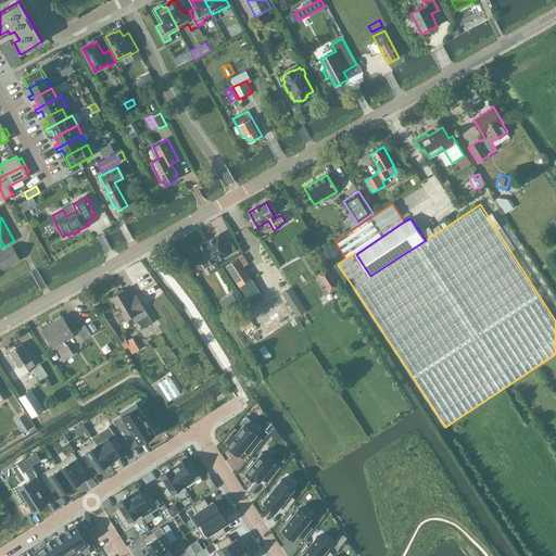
[(196,249),(194,249),(194,250),(196,250),(204,267),(205,268),(206,267),(228,255),(229,254),(237,250),(231,241),(224,245),(219,237),(218,236),(217,236),(217,237),(209,241),(205,243),(196,249)]
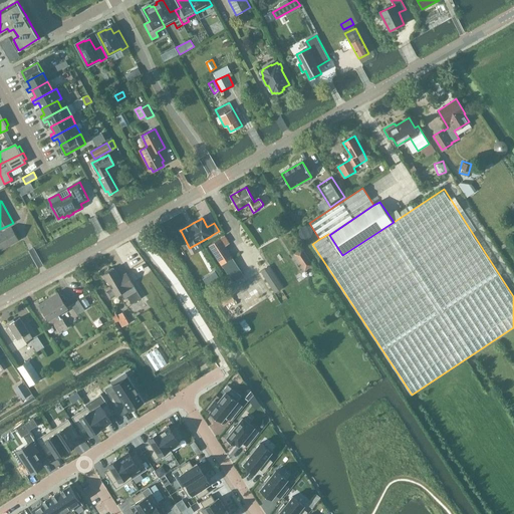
[(241,226),(235,229),(240,240),(246,238),(241,226)]
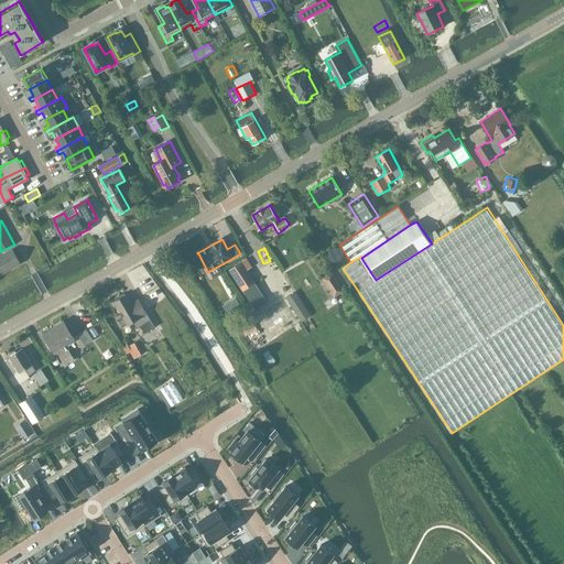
[(0,274),(20,263),(12,250),(0,257),(0,274)]
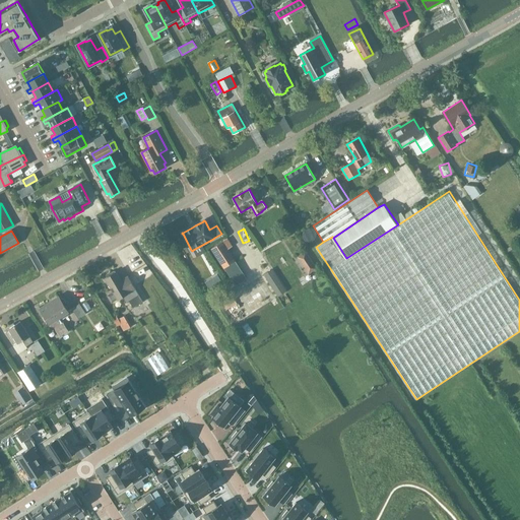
[(297,232),(289,236),(296,246),(303,242),(297,232)]
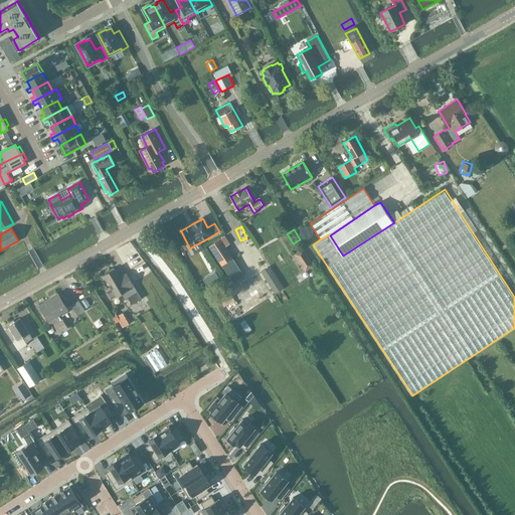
[(219,239),(209,246),(221,266),(232,259),(219,239)]
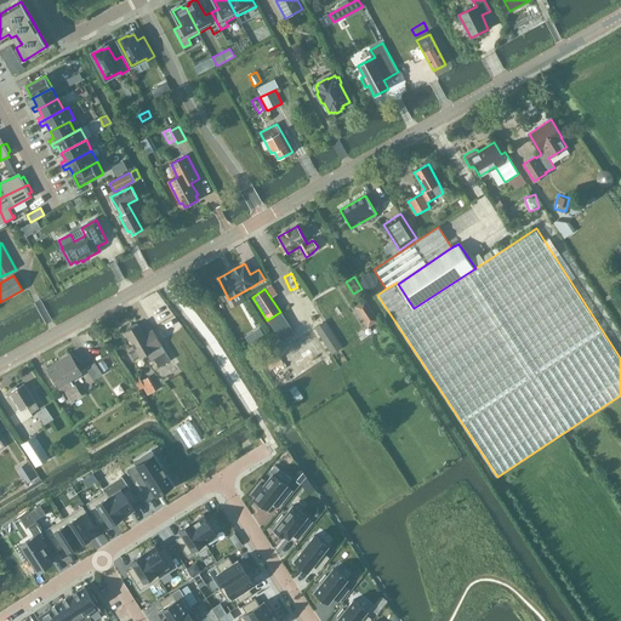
[(301,290),(294,292),(298,303),(305,301),(301,290)]
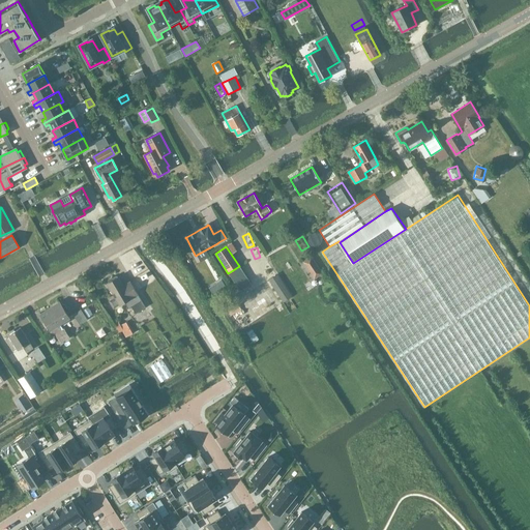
[(311,258),(304,262),(311,272),(318,268),(311,258)]
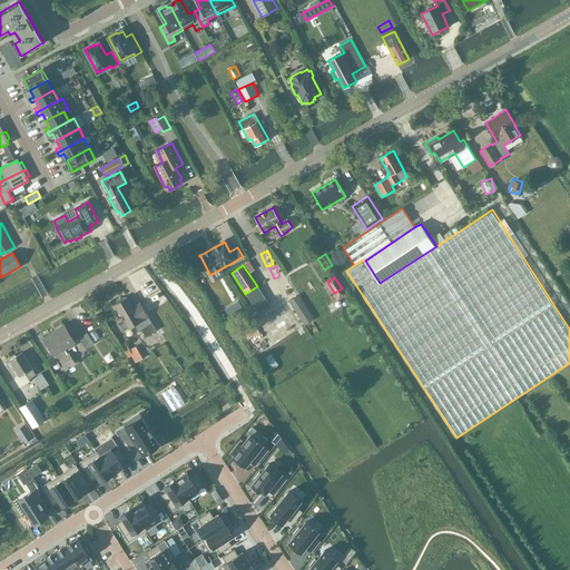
[(274,288),(274,278),(259,278),(259,288),(274,288)]
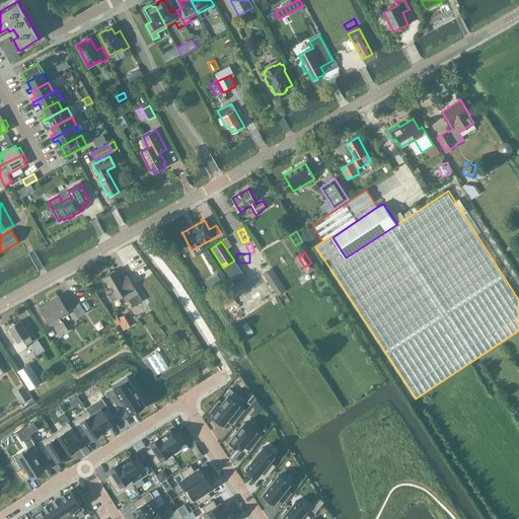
[(256,271),(266,267),(262,257),(250,263),(252,268),(254,267),(256,271)]
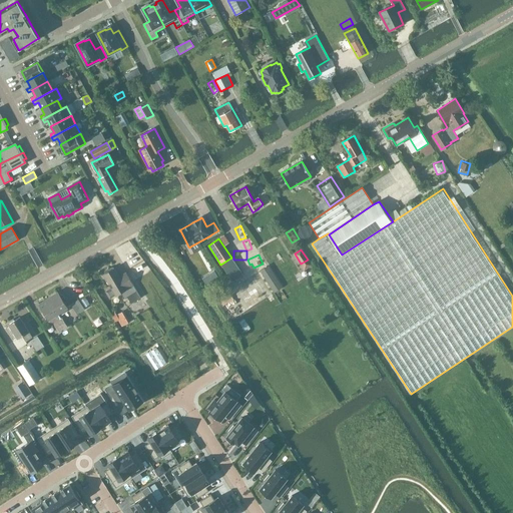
[(231,258),(220,265),(231,281),(241,274),(231,258)]
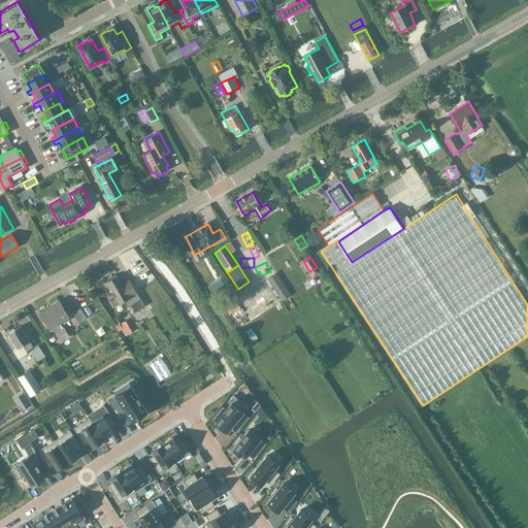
[(289,297),(290,296),(275,273),(267,278),(282,301),(289,297)]
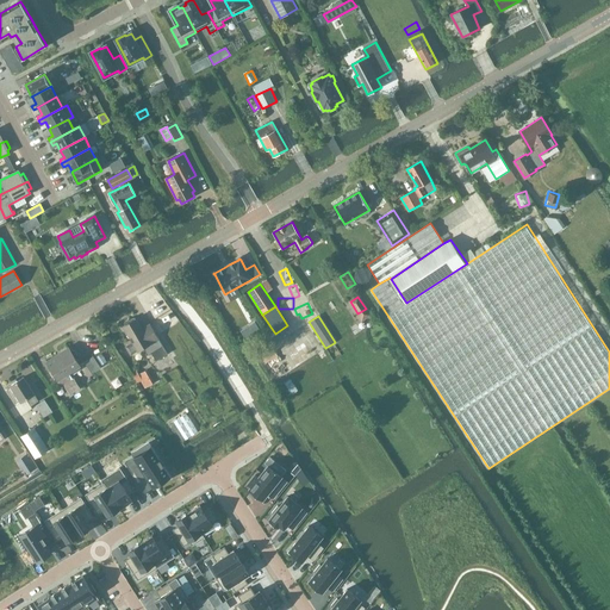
[(125,325),(124,327),(134,342),(128,346),(126,348),(130,354),(132,354),(138,350),(138,352),(144,348),(148,355),(151,353),(156,361),(168,354),(150,324),(142,329),(136,319),(131,322),(130,321),(129,319),(125,322),(125,323),(125,325)]
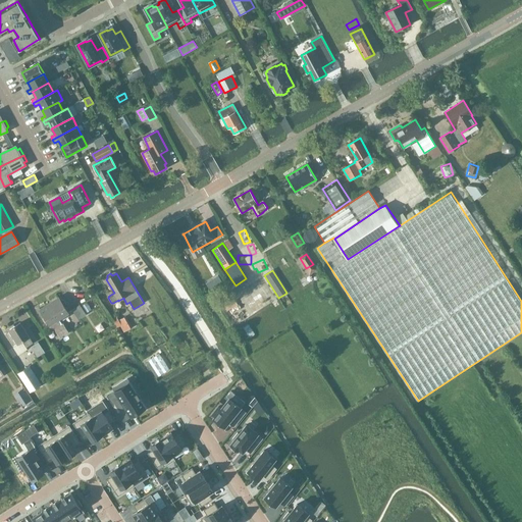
[(218,275),(213,278),(216,284),(221,281),(218,275)]
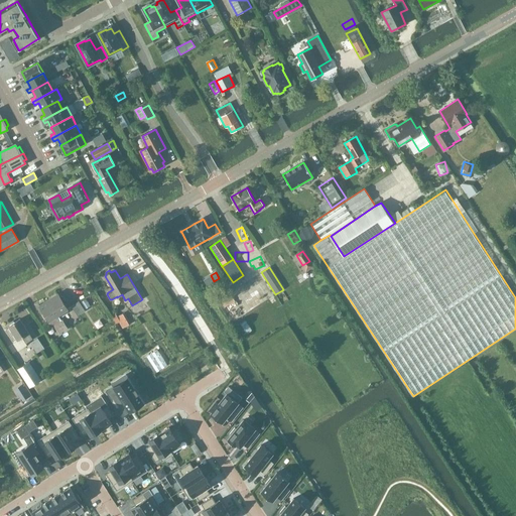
[(265,323),(282,309),(254,274),(236,289),(238,290),(219,305),(233,323),(235,319),(247,334),(251,331),(246,325),(249,323),(259,335),(269,327),(265,323)]
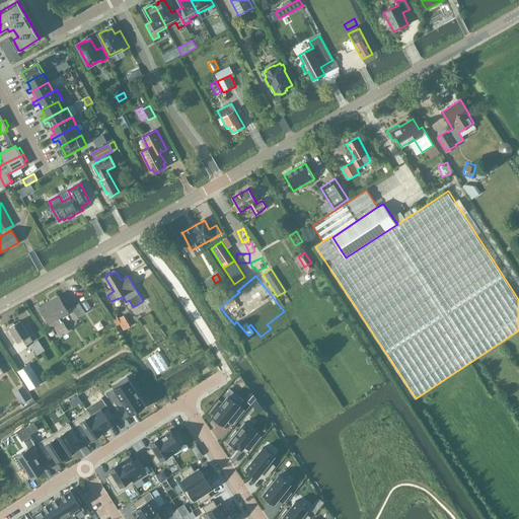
[(220,302),(238,296),(235,289),(218,296),(220,302)]
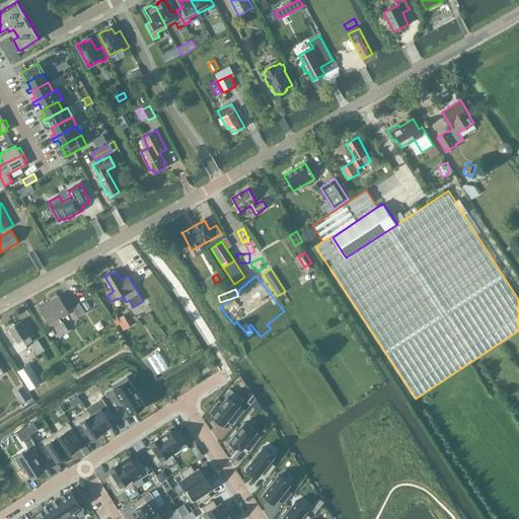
[(49,302),(40,308),(53,328),(55,327),(60,336),(68,330),(63,321),(59,323),(56,318),(60,315),(62,318),(68,314),(66,311),(68,310),(65,305),(66,304),(66,302),(64,298),(61,297),(60,298),(59,297),(50,303),(49,302)]
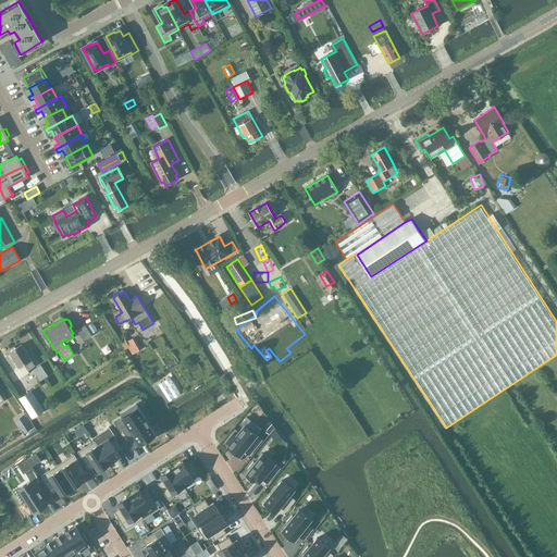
[(93,323),(87,327),(91,334),(97,331),(93,323)]
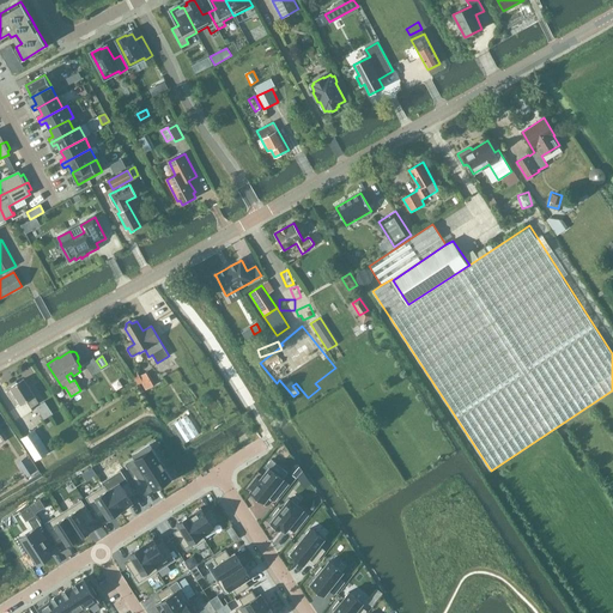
[(138,372),(133,376),(138,384),(143,381),(140,376),(138,372)]
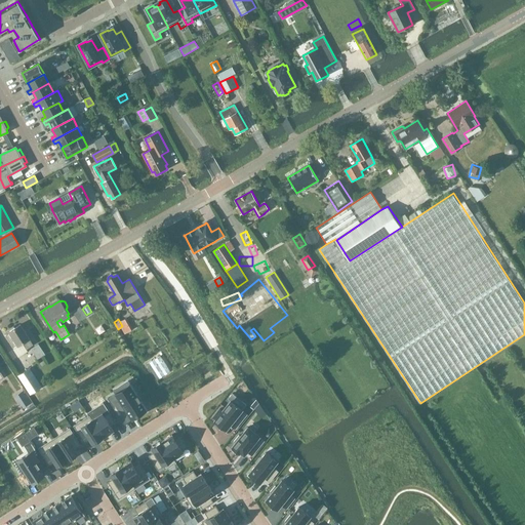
[(21,325),(9,332),(18,346),(13,349),(19,357),(28,351),(27,349),(34,345),(31,340),(21,325)]
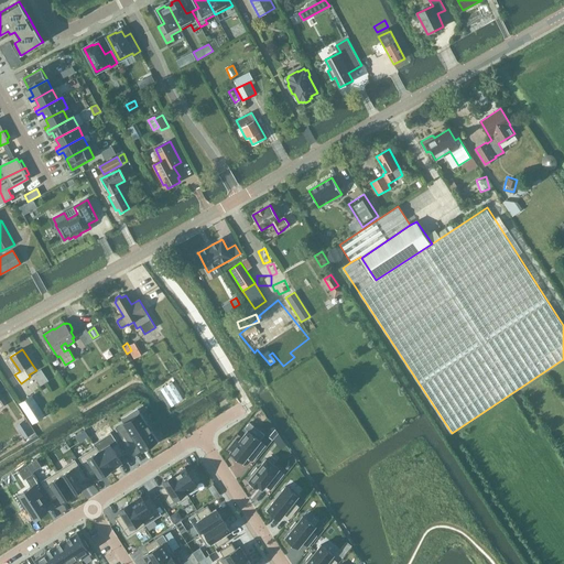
[(323,357),(318,359),(325,371),(331,369),(323,357)]
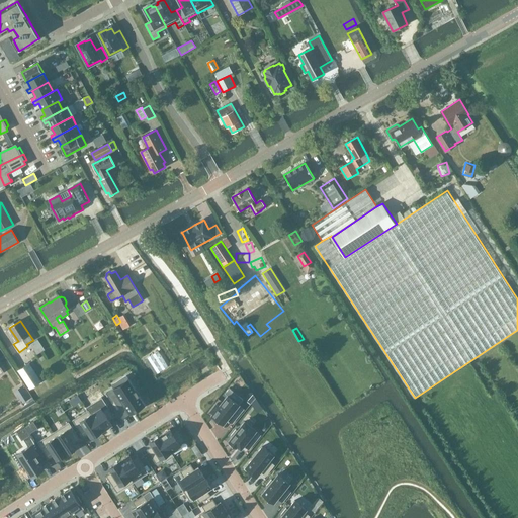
[(37,340),(30,344),(37,354),(45,350),(37,340)]
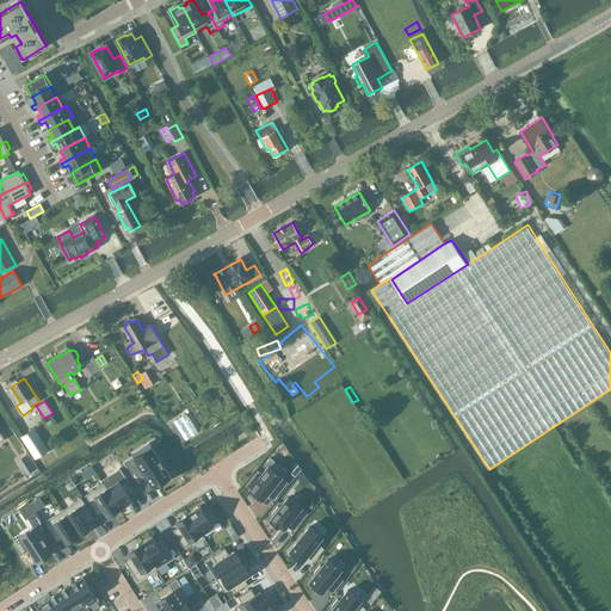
[(187,415),(174,423),(186,440),(198,433),(187,415)]
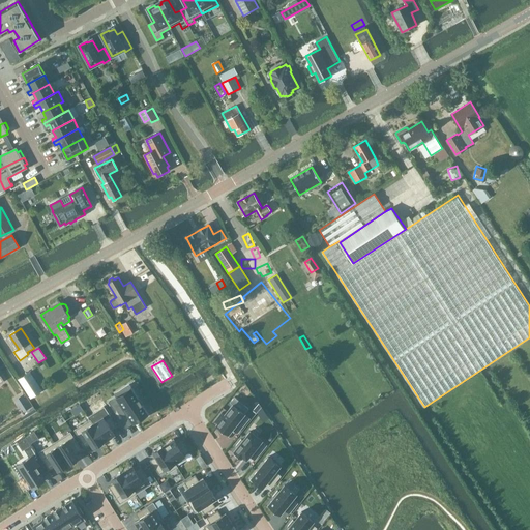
[(30,372),(19,379),(31,398),(42,390),(30,372)]
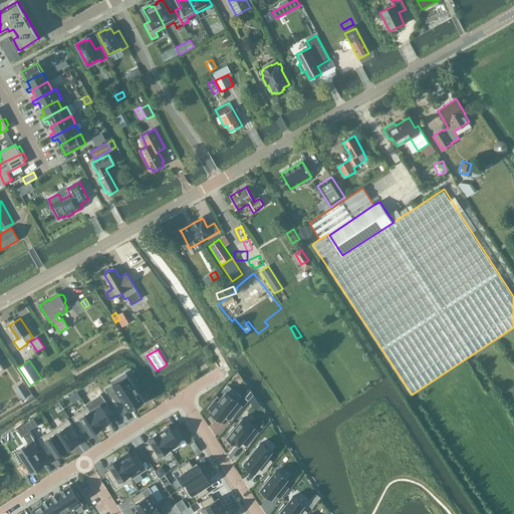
[(116,392),(109,396),(117,409),(124,404),(129,410),(129,411),(132,409),(135,407),(135,408),(137,407),(137,406),(143,402),(144,403),(145,402),(139,392),(138,391),(138,392),(135,388),(136,387),(135,387),(127,375),(126,375),(129,378),(114,387),(113,388),(116,392)]
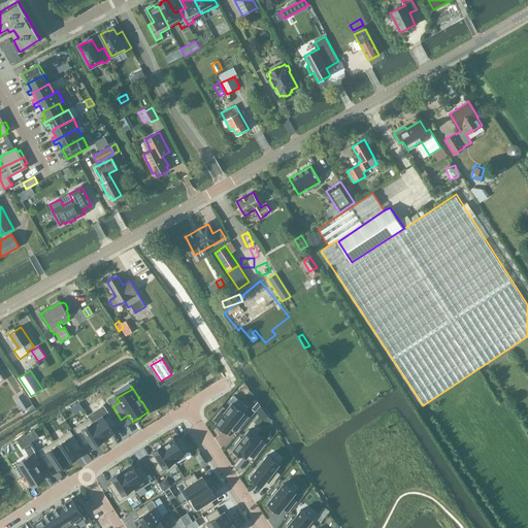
[(18,398),(24,408),(30,404),(24,394),(18,398)]
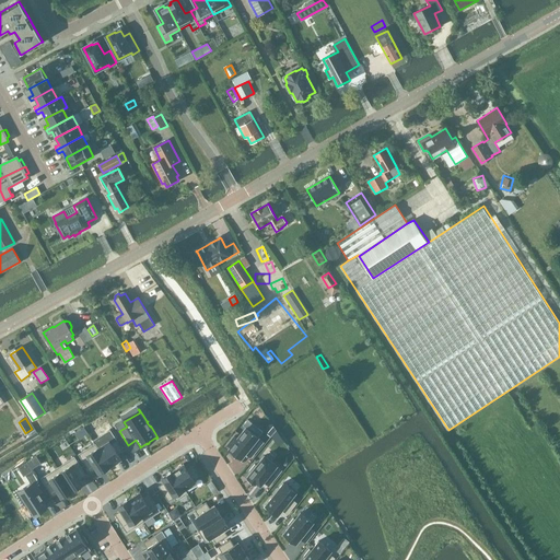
[(15,424),(8,429),(15,440),(22,436),(15,424)]
